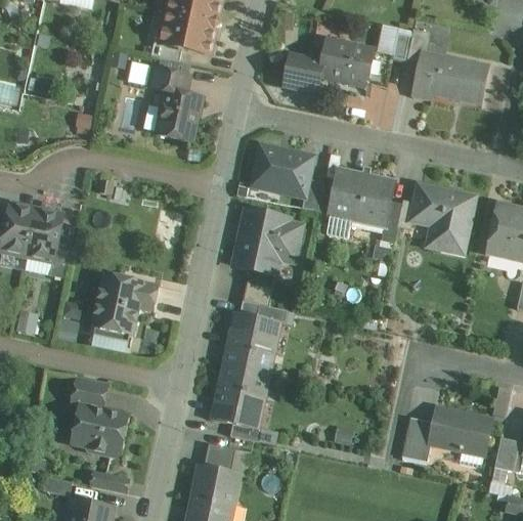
[(167,0),(159,44),(158,45),(180,49),(208,55),(214,29),(214,28),(219,25),(216,19),(216,18),(219,0),(167,0)]
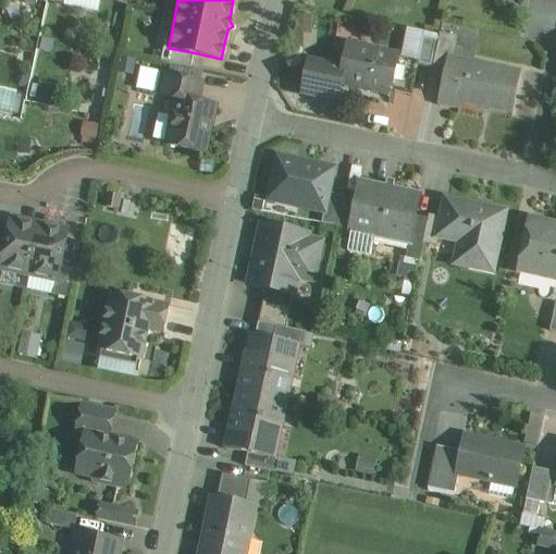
[(457,37),(437,34),(432,58),(447,61),(452,61),(453,56),(457,37)]
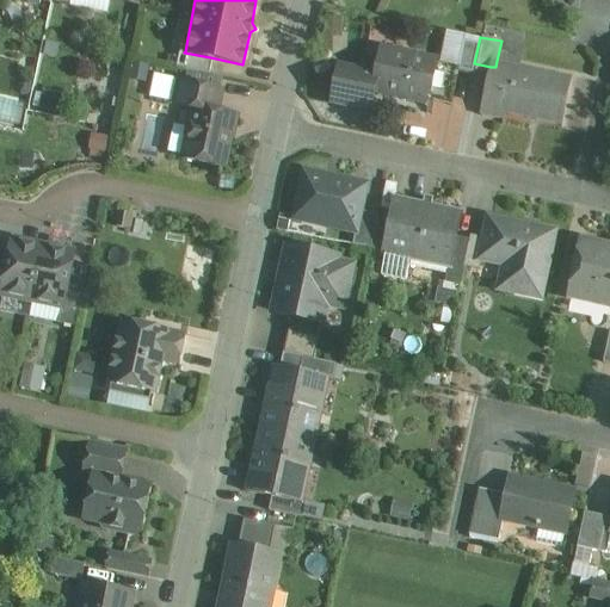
[(476,43),(462,39),(456,66),(456,67),(470,70),(476,43)]
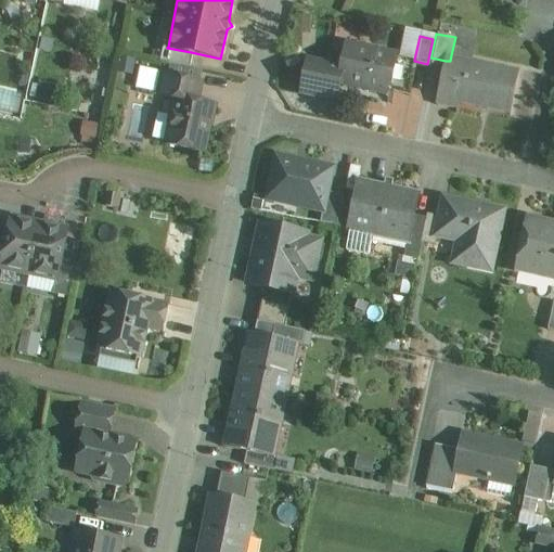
[(394,53),(345,43),(340,67),(306,60),(299,91),(334,99),(338,81),(386,92),(394,55),(394,53)]
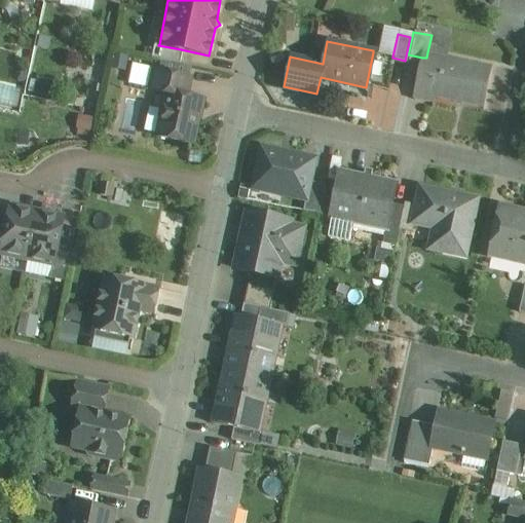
[(181,49),(158,45),(159,44),(153,43),(150,57),(178,63),(181,49)]
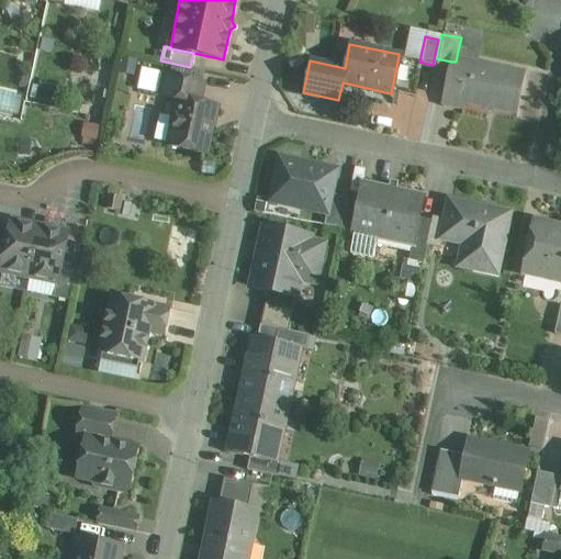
[(419,60),(399,56),(392,91),(413,96),(419,62),(419,60)]
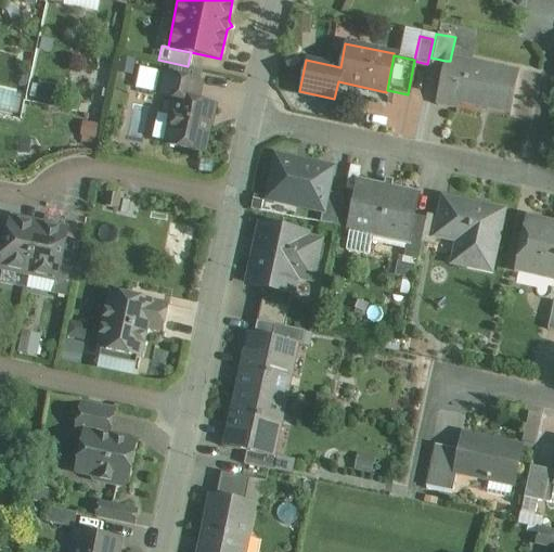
[(519,69),(451,55),(450,61),(446,61),(445,66),(442,66),(435,103),(451,106),(452,102),(511,114),(519,69)]
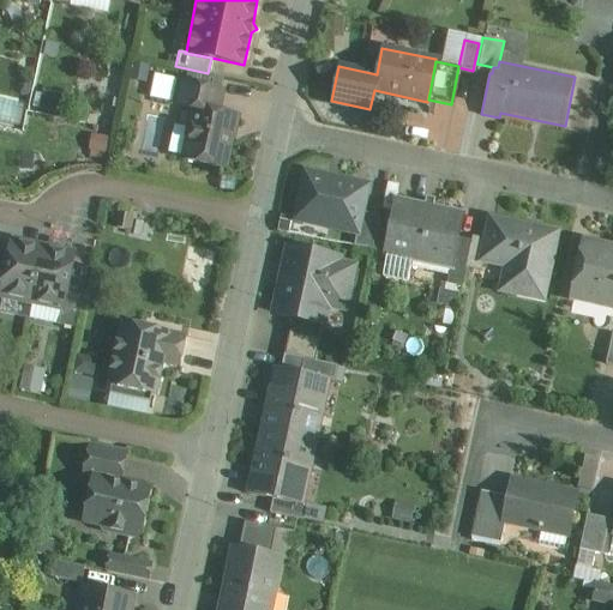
[(152,70),(148,94),(172,98),(176,74),(152,70)]
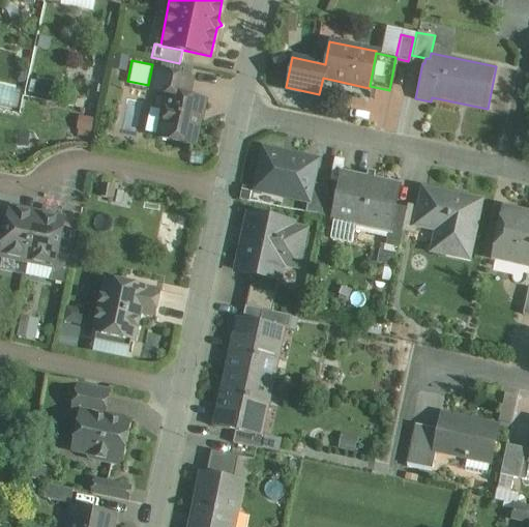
[(189,78),(157,70),(153,90),(167,93),(167,92),(185,95),(189,78)]
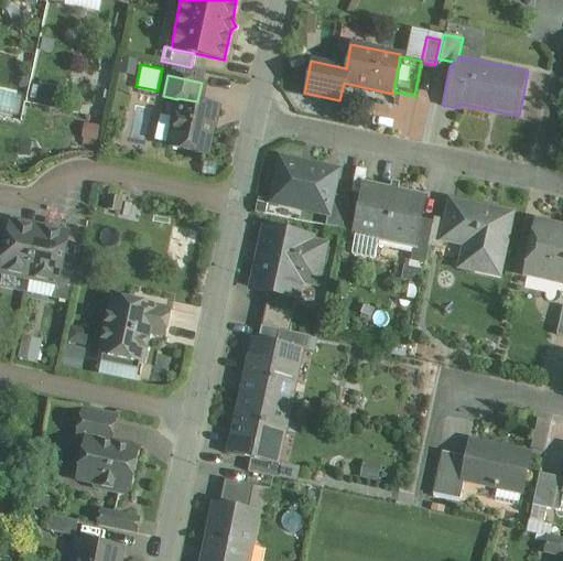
[(49,97),(53,85),(39,79),(34,92),(49,97)]
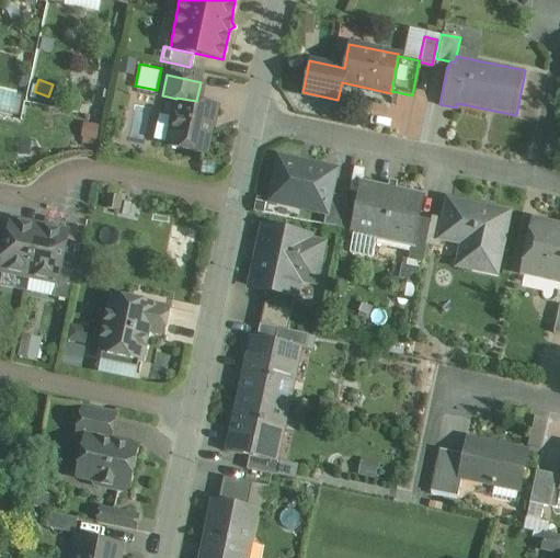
[(196,101),(176,98),(176,99),(167,144),(204,152),(214,105),(196,101)]
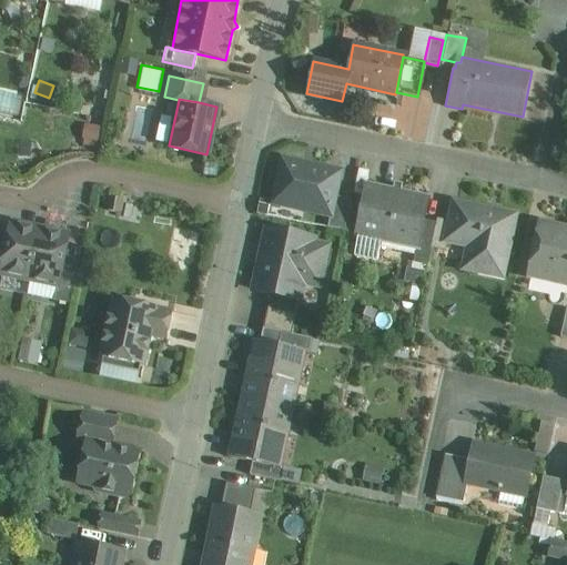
[(330,214),(333,214),(337,193),(342,169),(280,155),(270,200),(330,214)]
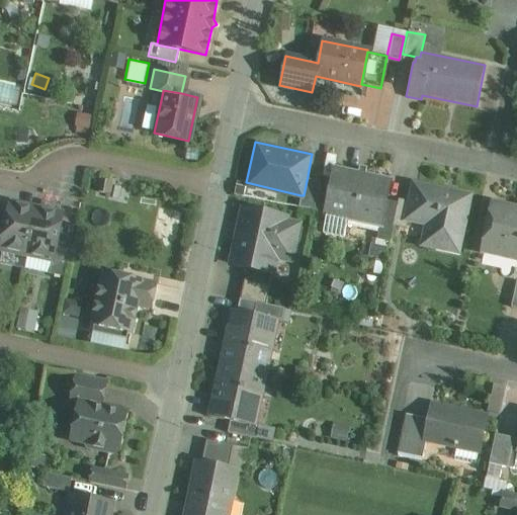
[(389,179),(334,167),(329,186),(324,215),(325,215),(321,232),(343,237),(347,215),(378,221),(377,226),(378,227),(379,227),(384,198),(389,179)]
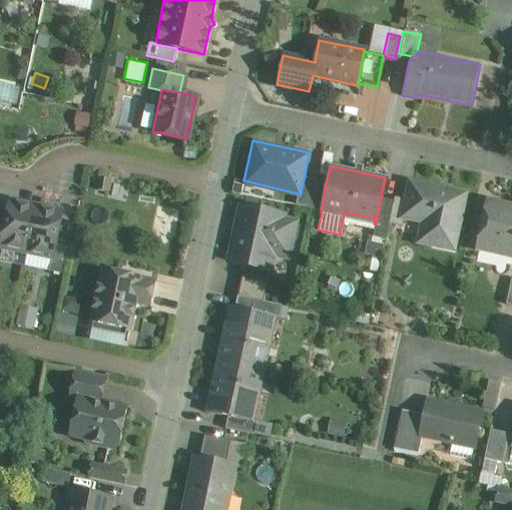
[(296,201),(310,203),(315,182),(316,176),(305,174),(301,193),(298,193),(296,201)]
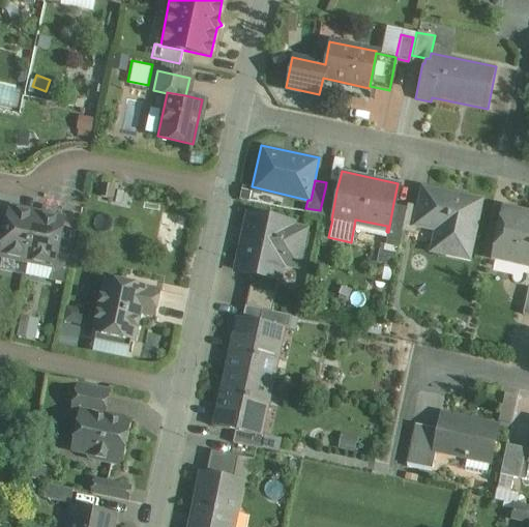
[(479,200),(421,187),(418,205),(414,224),(417,224),(445,230),(441,249),(433,246),(433,250),(468,257),(479,200)]
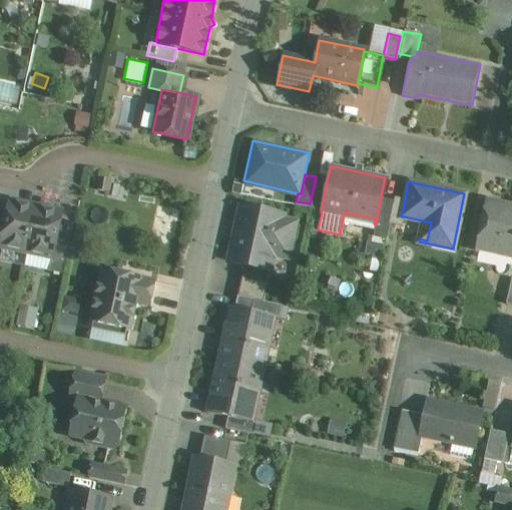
[(326,184),(315,182),(310,203),(309,209),(321,212),(326,184)]
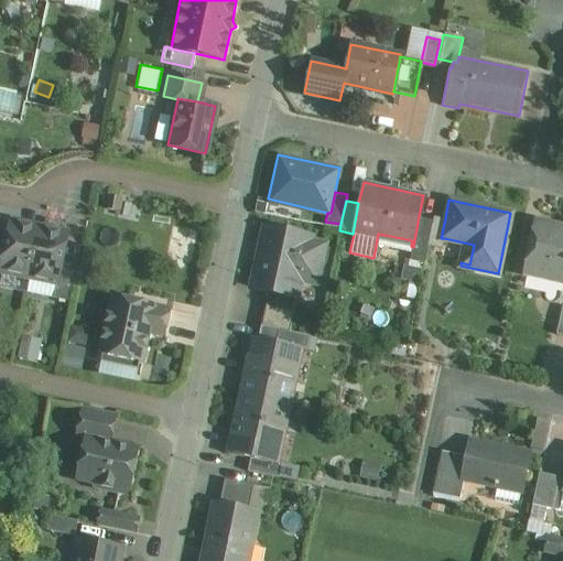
[(419,216),(413,247),(412,247),(410,259),(423,261),(426,244),(432,219),(419,216)]
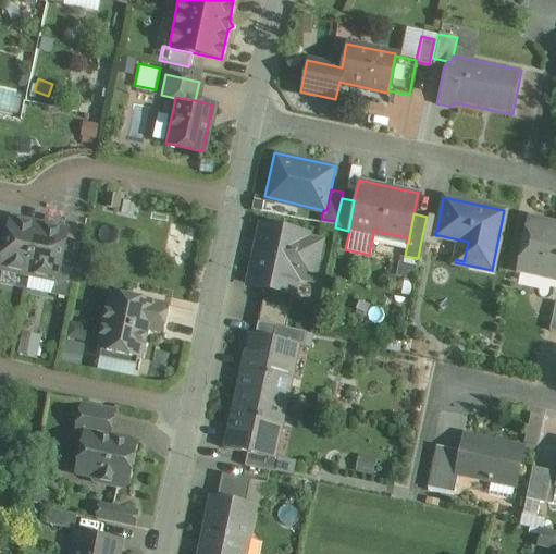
[(440,216),(428,213),(427,217),(421,241),(436,244),(439,235),(435,235),(440,216)]
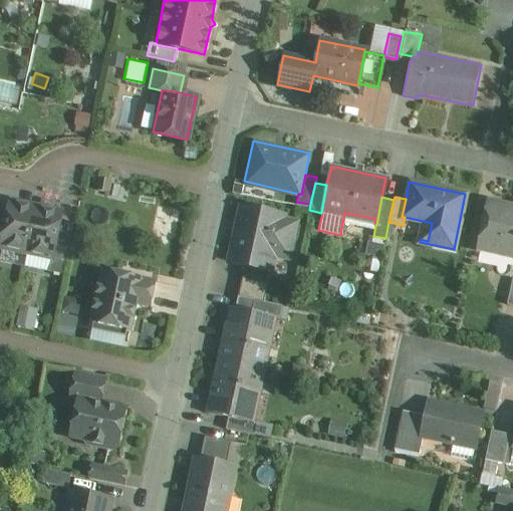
[(512,204),(488,199),(477,250),(512,257),(512,204)]
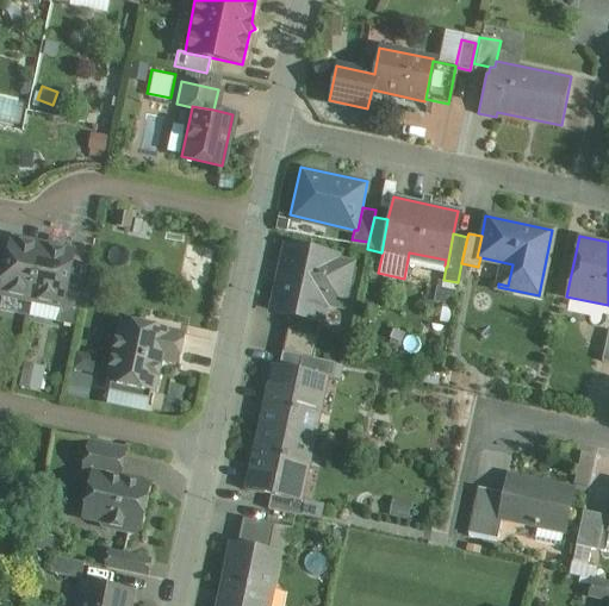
[(41,245),(11,238),(2,275),(0,286),(0,292),(30,298),(41,245)]
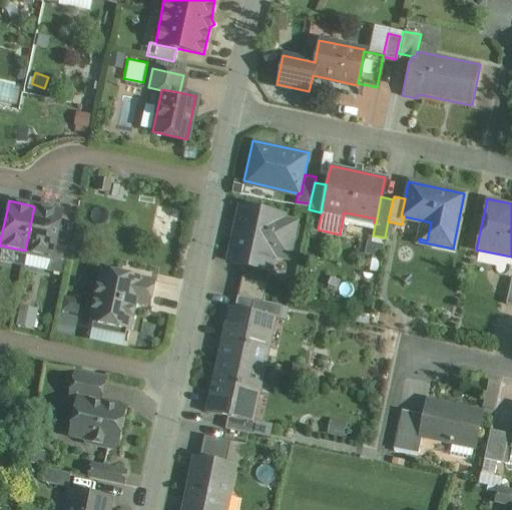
[(282,214),(240,205),(228,261),(270,270),(274,252),(287,256),(295,221),(281,218),(282,214)]
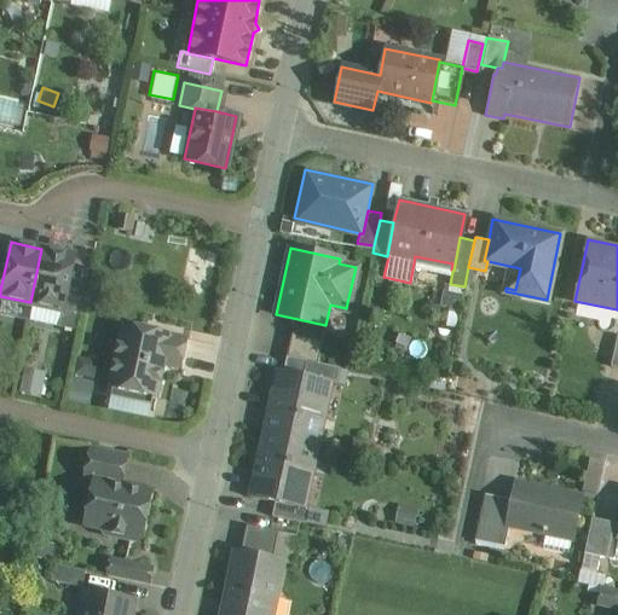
[(73,255),(41,249),(30,302),(59,309),(61,309),(64,293),(73,255)]
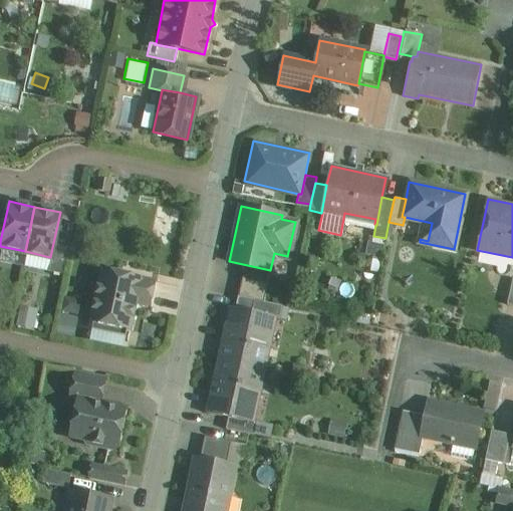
[(66,246),(53,243),(50,257),(49,257),(46,270),(60,273),(66,246)]
